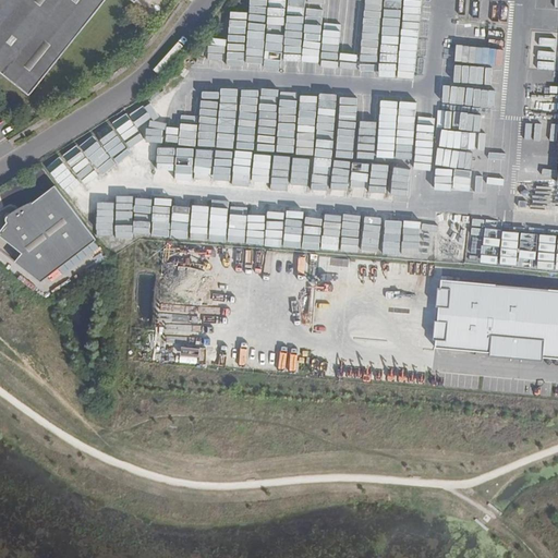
[(109,0),(0,0),(0,65),(36,94),(109,0)]
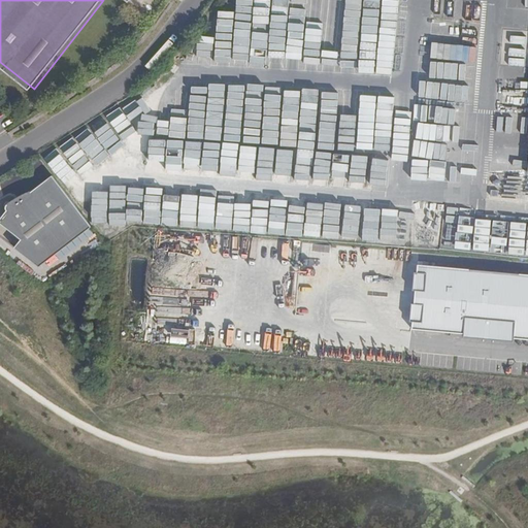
[(418,73),(475,77),(479,39),(428,36),(427,56),(419,55),(418,73)]
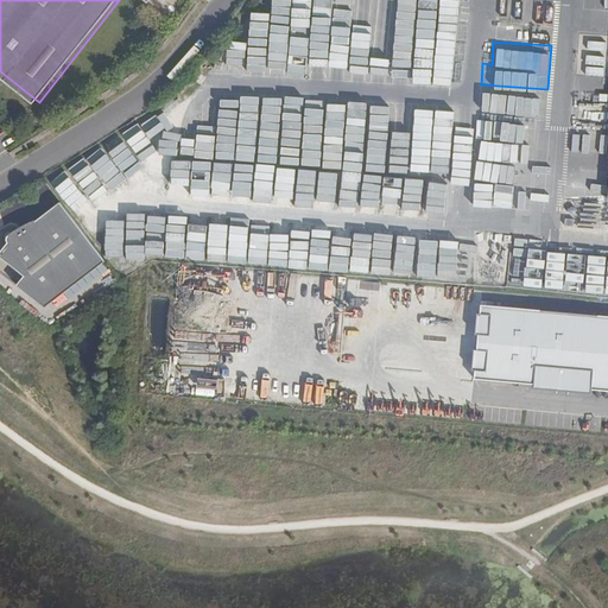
[(450,67),(451,46),(432,45),(431,67),(450,67)]
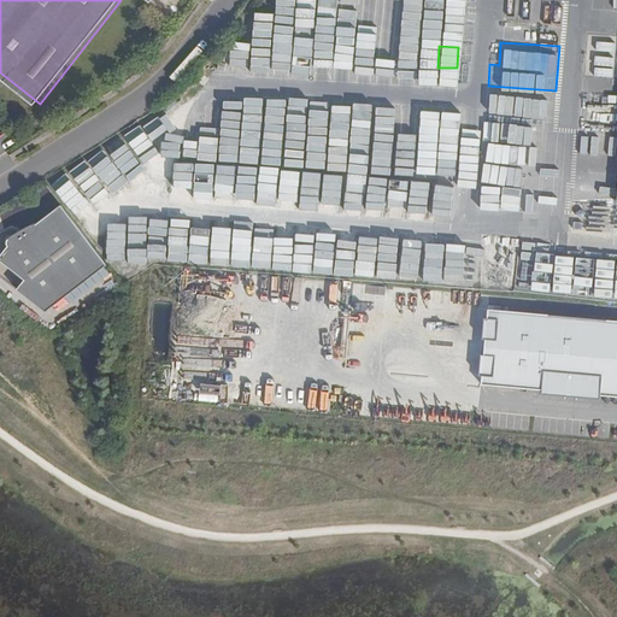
[(415,82),(415,68),(397,68),(397,82),(415,82)]
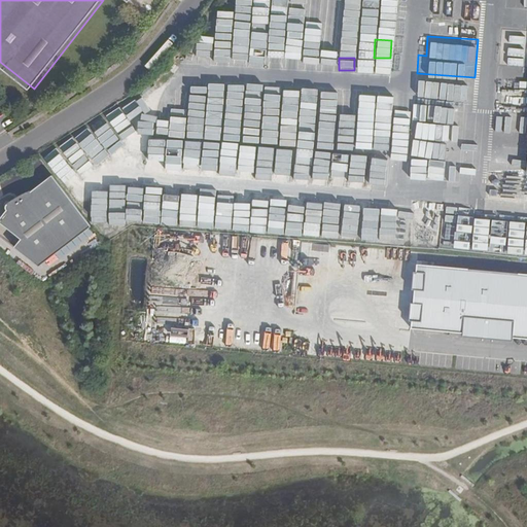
[(523,88),(523,74),(499,73),(499,88),(523,88)]
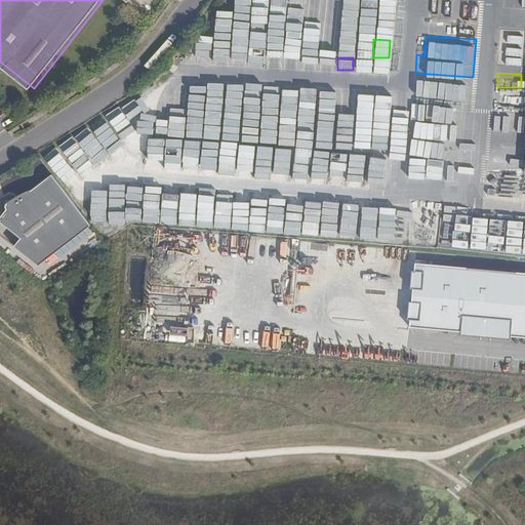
[(205,88),(204,110),(221,110),(221,89),(205,88)]
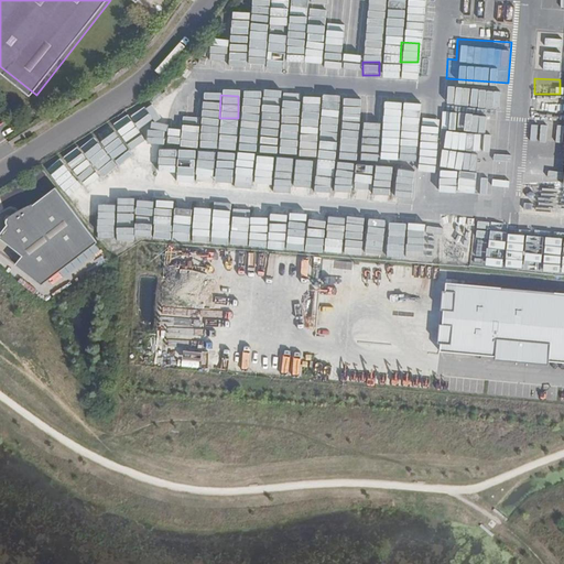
[(260,99),(257,150),(284,152),(284,145),(293,147),(294,140),(293,140),(294,127),(297,127),(299,110),(310,110),(310,102),(260,99)]
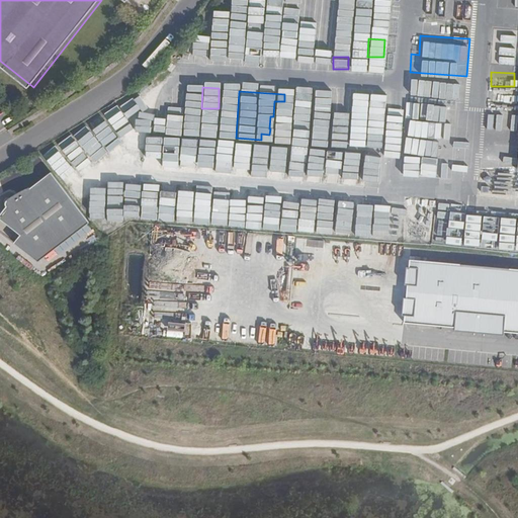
[(385,94),(351,93),(350,131),(365,132),(366,108),(385,108),(385,94)]
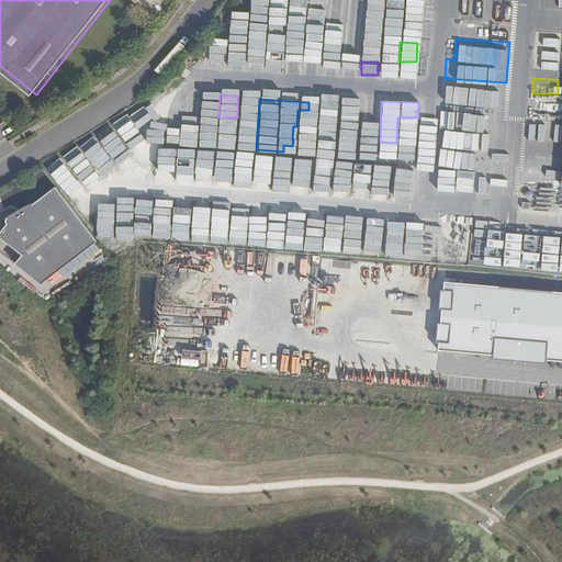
[(123,171),(117,164),(124,159),(104,130),(89,141),(105,165),(100,169),(109,181),(123,171)]
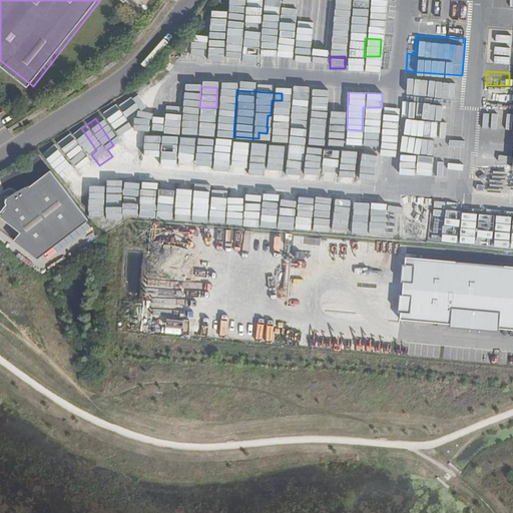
[(76,149),(87,144),(81,129),(69,134),(76,149)]
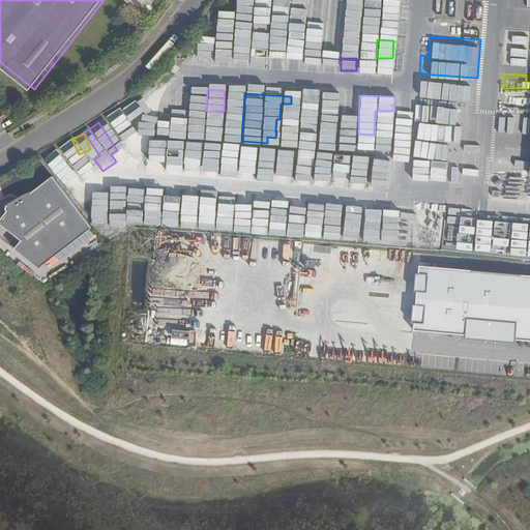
[(291,177),(293,150),(147,139),(145,167),(162,168),(162,159),(182,162),(182,169),(200,170),(199,174),(216,175),(216,171),(238,172),(237,177),(254,178),(254,173),(272,175),(272,176),(291,177)]
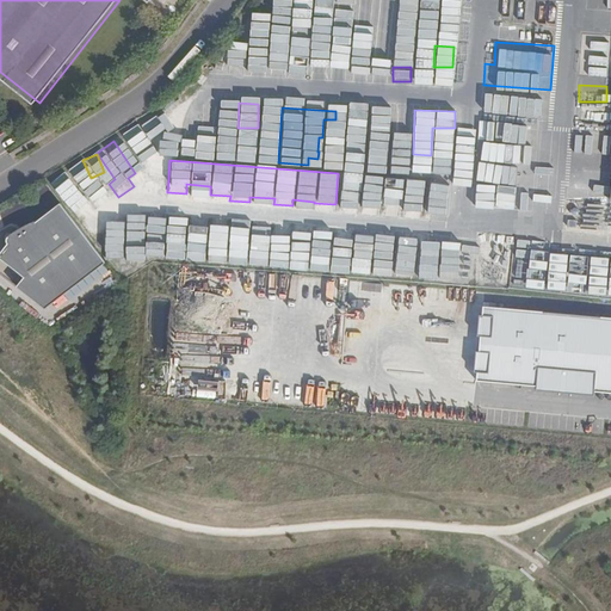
[(65,173),(69,184),(85,177),(80,166),(65,173)]
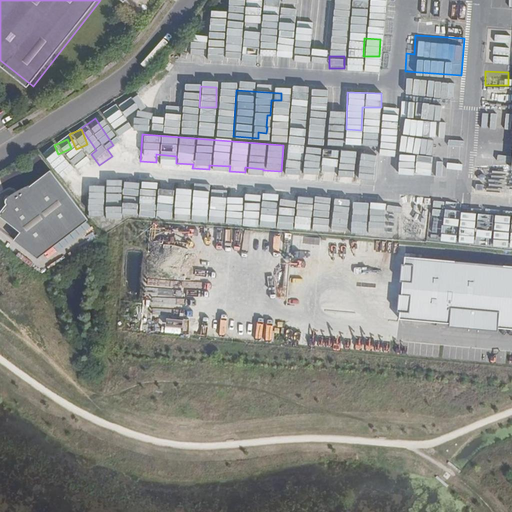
[(300,165),(300,147),(286,146),(286,165),(300,165)]
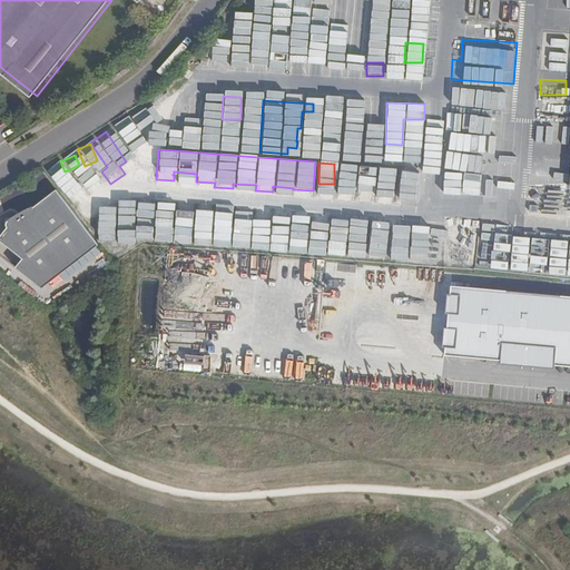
[(85,172),(74,176),(77,186),(88,182),(85,172)]
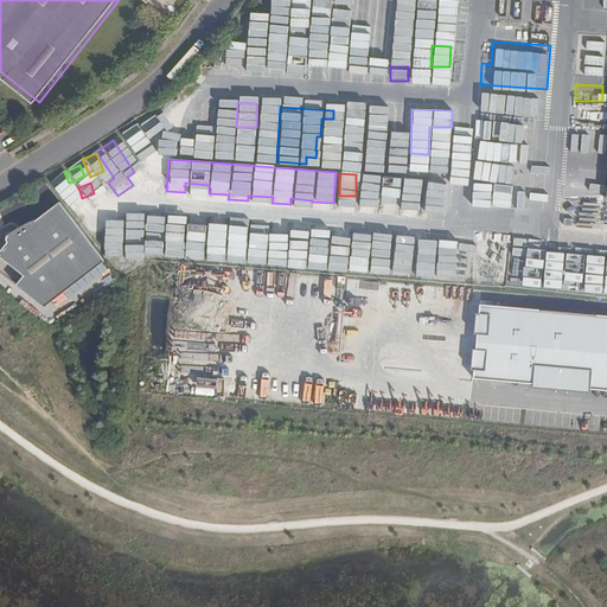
[(359,184),(359,197),(376,198),(377,185),(359,184)]
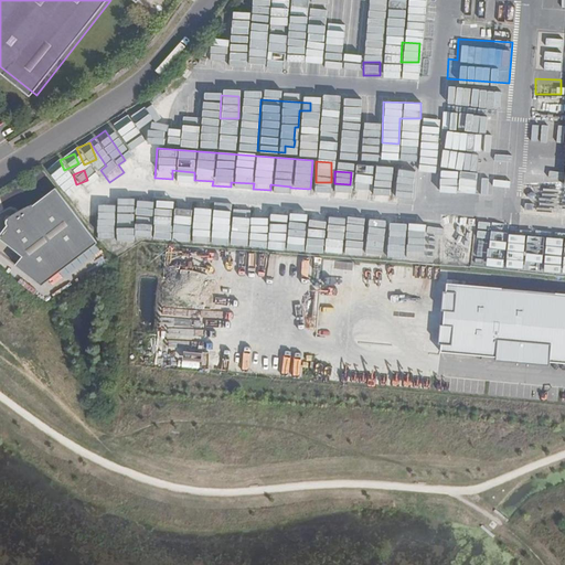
[(394,202),(408,202),(409,185),(395,185),(394,202)]
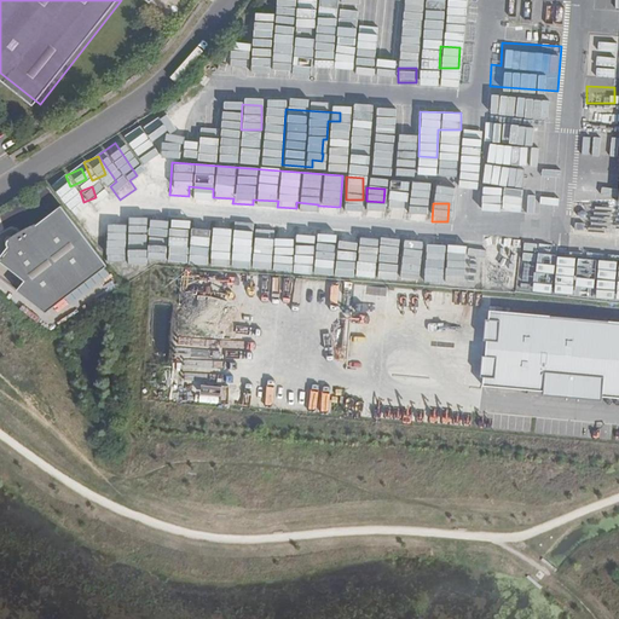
[(0,246),(1,248),(0,248),(0,266),(18,279),(11,290),(40,312),(102,262),(57,207),(11,243),(11,242),(7,239),(5,239),(4,241),(1,242),(1,243),(0,246)]
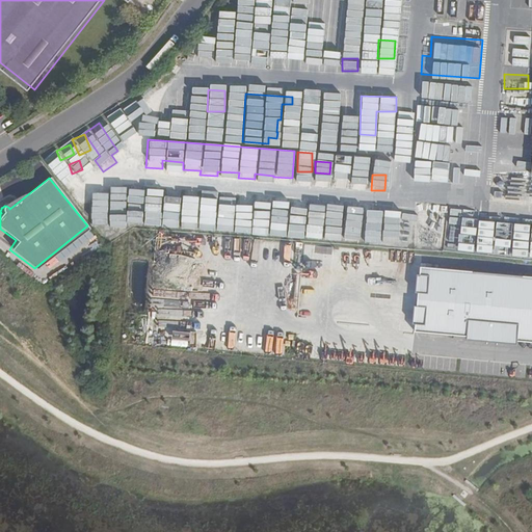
[(97,184),(82,195),(91,207),(106,195),(97,184)]
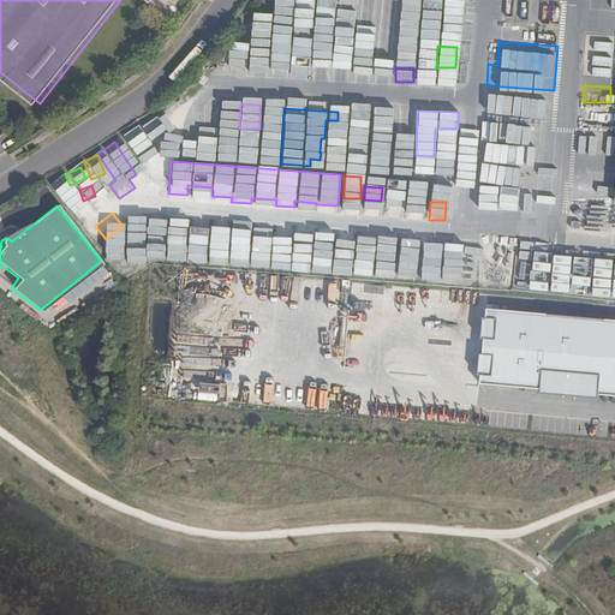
[(168,226),(166,256),(196,258),(197,239),(193,238),(195,231),(186,231),(186,227),(168,226)]
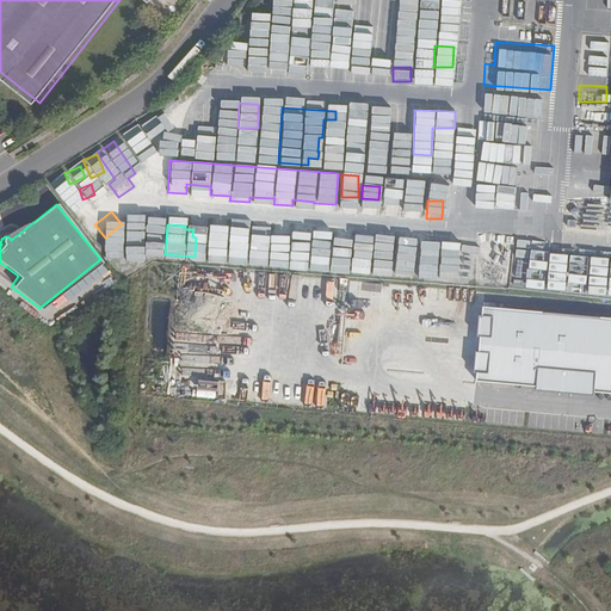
[(528,246),(523,284),(566,288),(565,291),(610,296),(610,263),(609,263),(606,288),(584,285),(586,261),(567,260),(567,264),(545,261),(547,248),(528,246)]
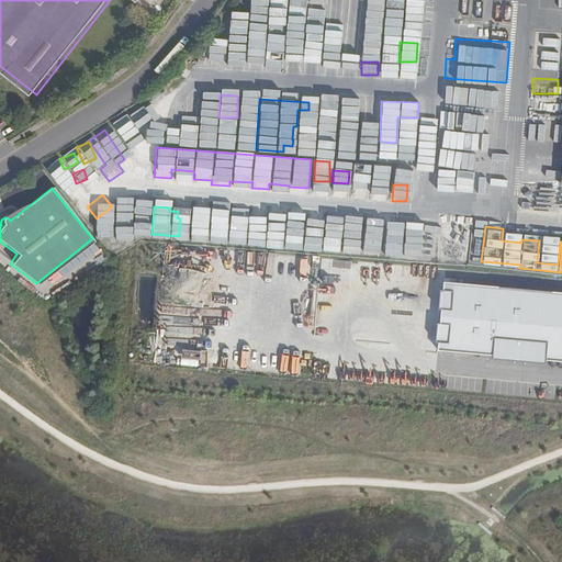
[(278,246),(278,234),(267,235),(268,246),(278,246)]
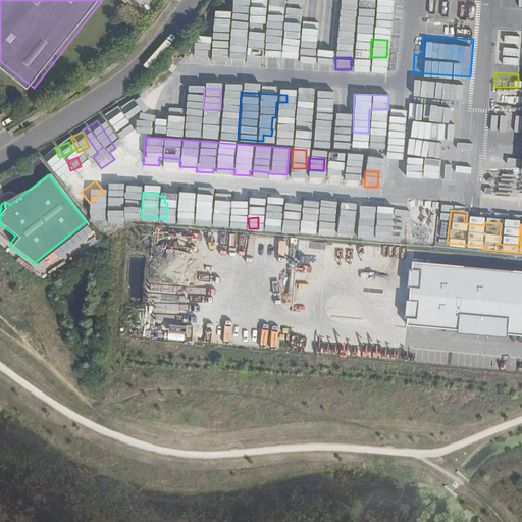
[(521,271),(408,263),(403,327),(521,336),(521,271)]
